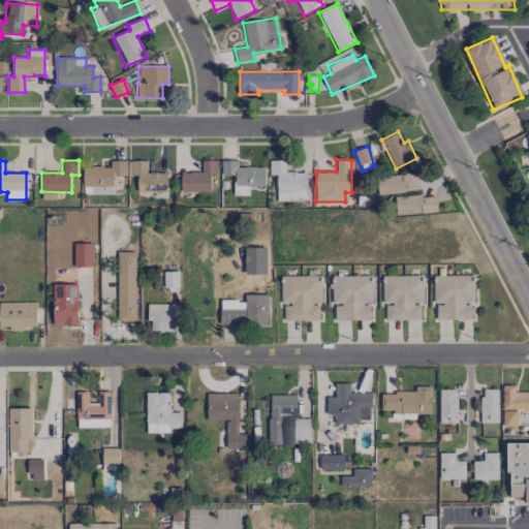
[(126,160),(110,161),(110,166),(83,167),(84,194),(114,193),(113,177),(127,176),(126,160)]
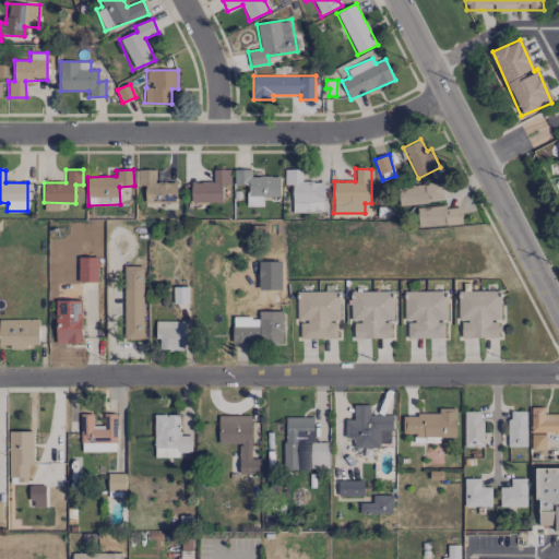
[(177,182),(155,182),(155,170),(138,169),(138,186),(145,186),(145,202),(176,203),(177,182)]
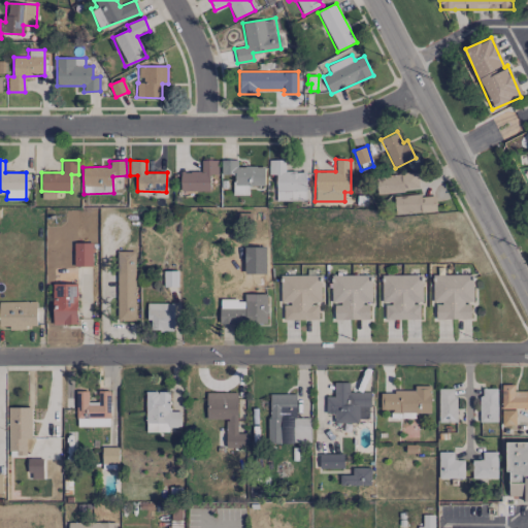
[(210,191),(209,175),(218,175),(218,160),(201,160),(201,171),(180,172),(180,191),(210,191)]
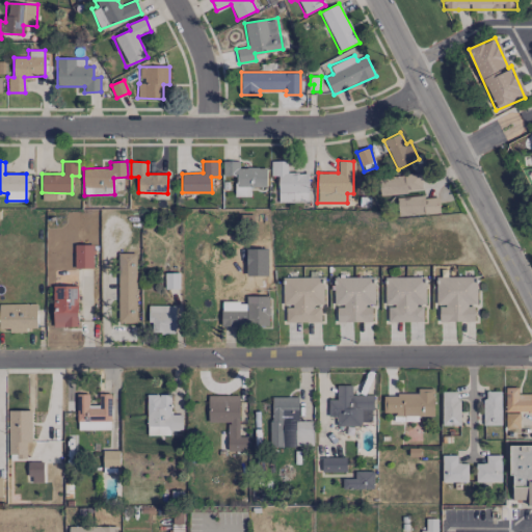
[(222,176),(236,177),(236,196),(250,196),(250,187),(266,187),(266,167),(239,167),(239,161),(223,161),(222,176)]
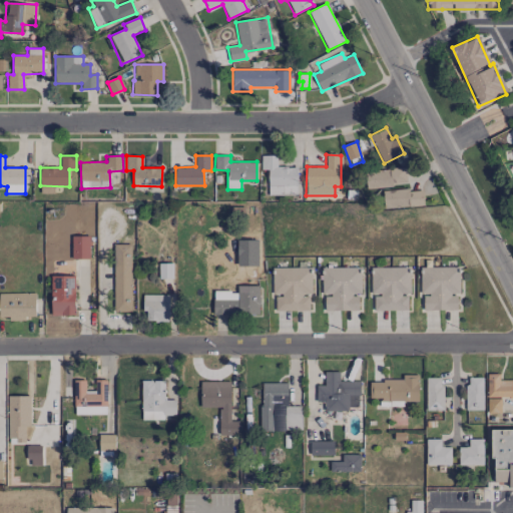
[(277,155),(262,155),(261,169),(269,169),(268,195),(297,195),(297,166),(277,166),(277,155)]
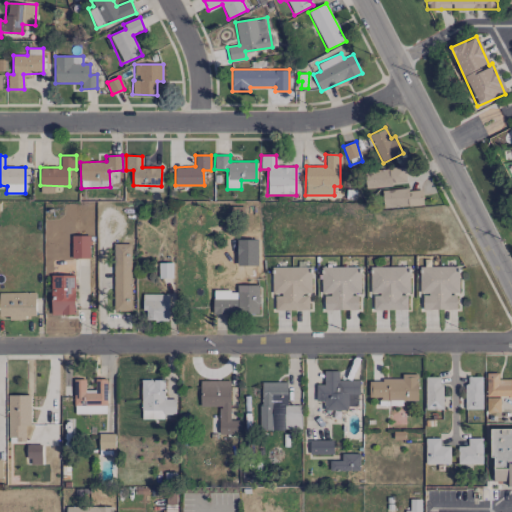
[(365,186),(406,185),(405,168),(365,169),(365,186)]
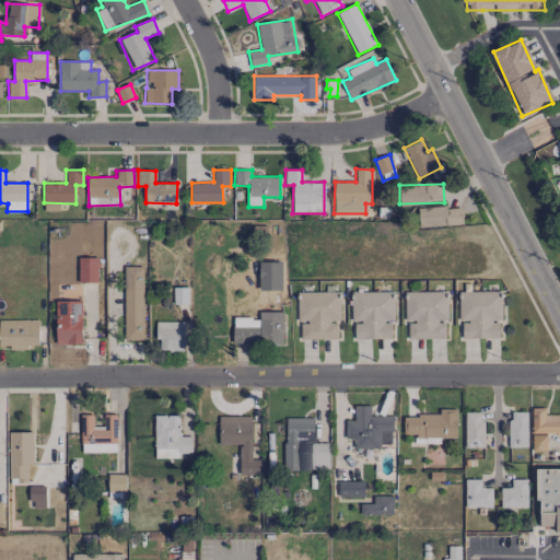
[(419,210),(420,229),(463,223),(462,205),(419,210)]
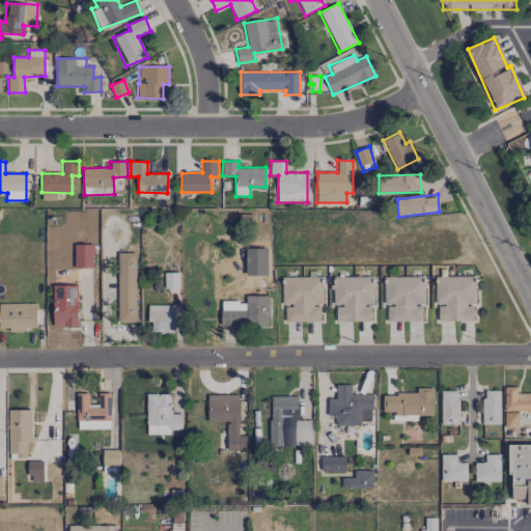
[(92,245),(74,244),(74,268),(92,268),(92,245)]
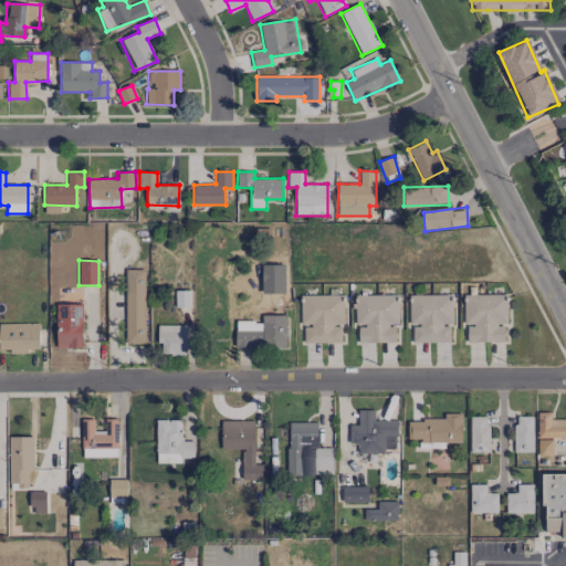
[(144,270),(125,270),(126,344),(145,344),(144,270)]
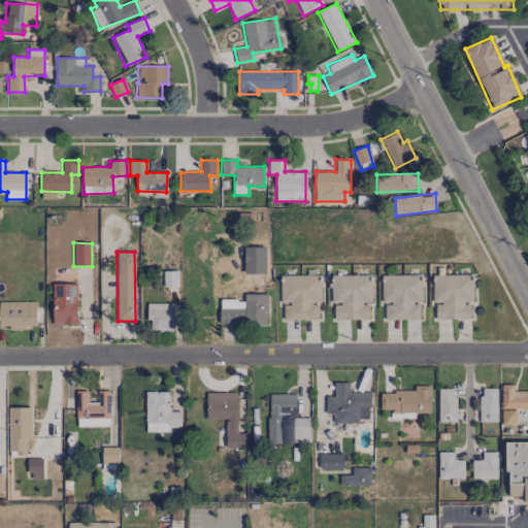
[(319,319),(318,303),(321,303),(321,274),(281,275),(281,303),(284,303),(284,320),(319,319)]
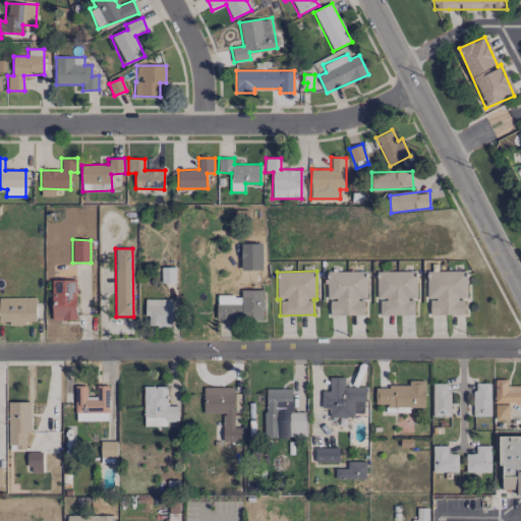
[(363,314),(363,299),(366,299),(366,271),(327,272),(327,299),(330,299),(330,315),(363,314)]
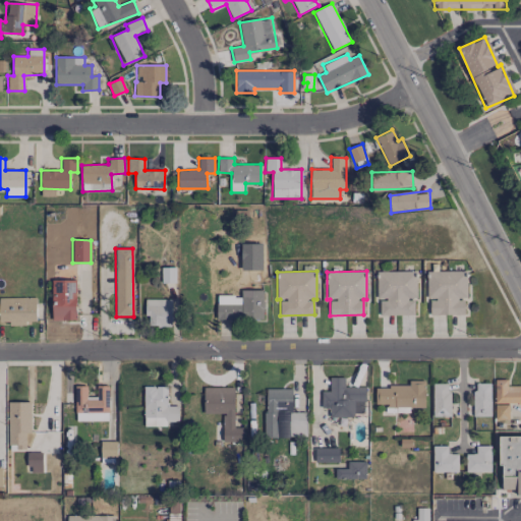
[(416,271),(377,272),(377,299),(380,299),(380,315),(413,314),(413,299),(416,299),(416,271)]
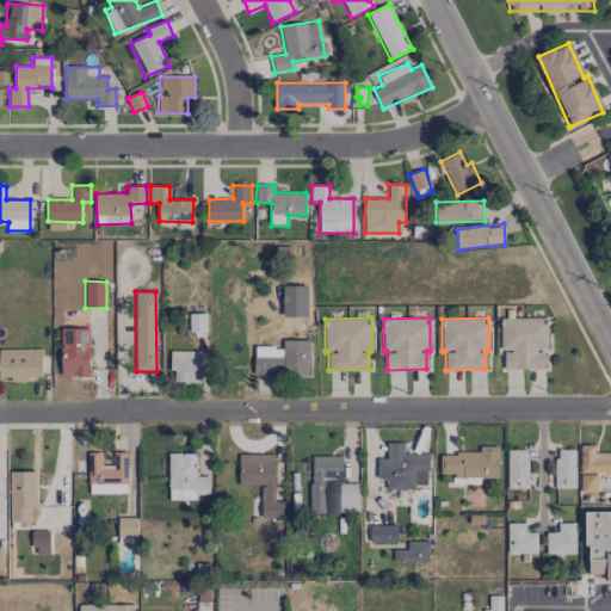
[(503,370),(544,369),(544,350),(548,350),(547,318),(501,319),(503,370)]
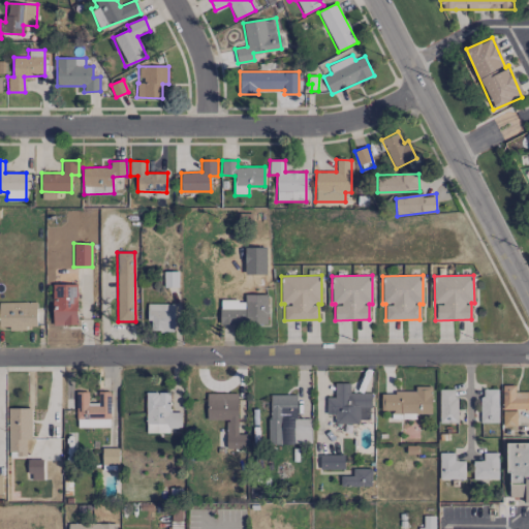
[(53,324),(76,325),(76,284),(53,284),(53,324)]
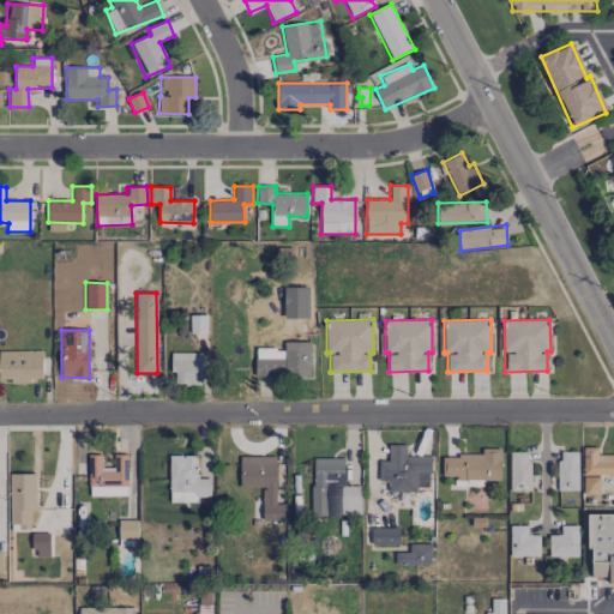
[(311,342),(283,342),(284,351),(263,351),(263,359),(254,359),(256,377),(311,375),(311,342)]
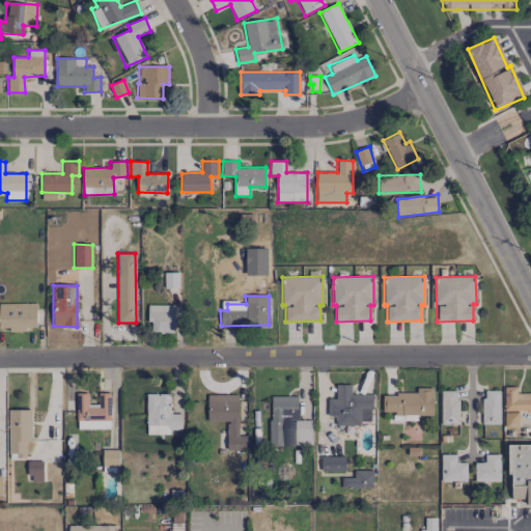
[(36,303),(0,303),(0,330),(26,329),(26,328),(37,327),(36,303)]
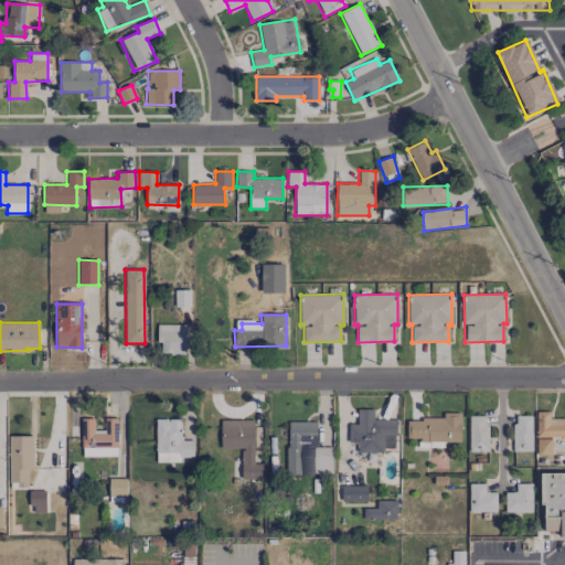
[(187,324),(159,324),(159,354),(187,354),(187,324)]
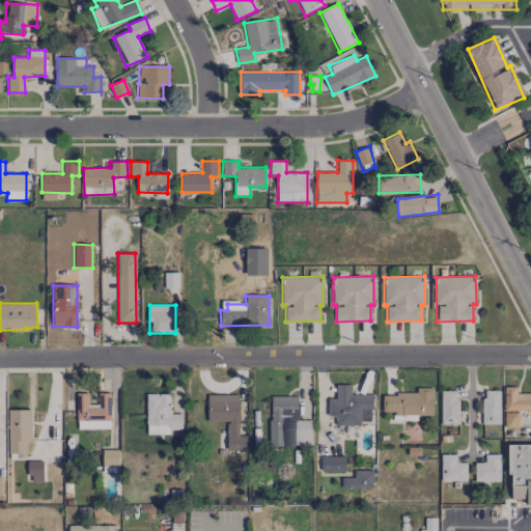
[(327,425),(372,424),(371,394),(351,394),(351,385),(336,385),(336,398),(327,398),(327,425)]
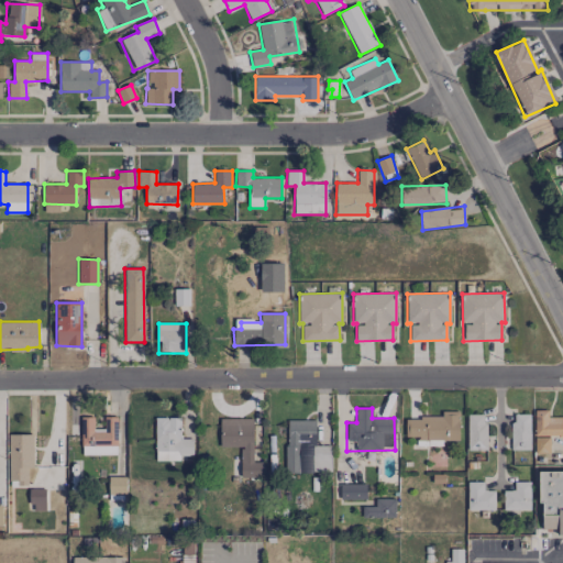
[(549,453),(549,435),(562,434),(562,416),(548,417),(548,410),(534,410),(536,453),(549,453)]
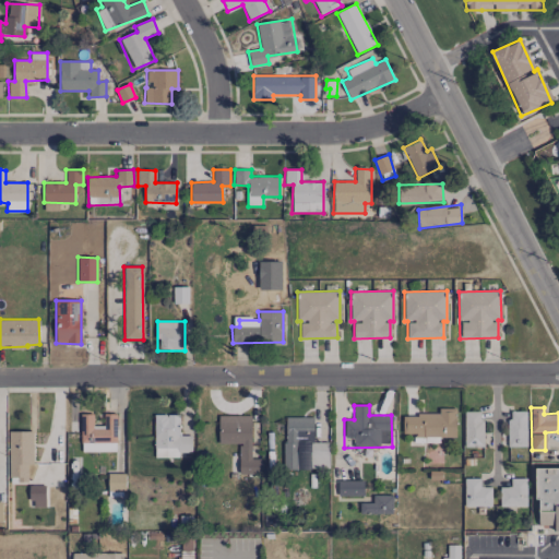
[(455,408),(438,408),(438,415),(403,415),(403,433),(414,433),(414,443),(439,443),(439,438),(455,438),(455,408)]
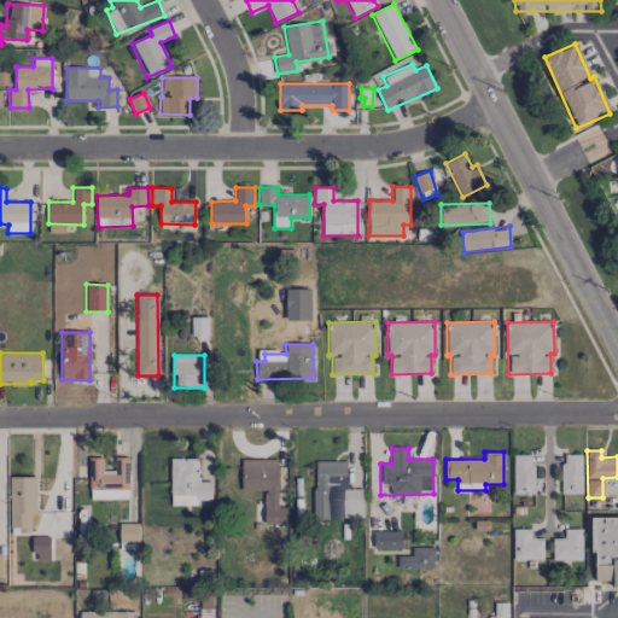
[(532,454),(512,455),(513,495),(534,494),(532,454)]
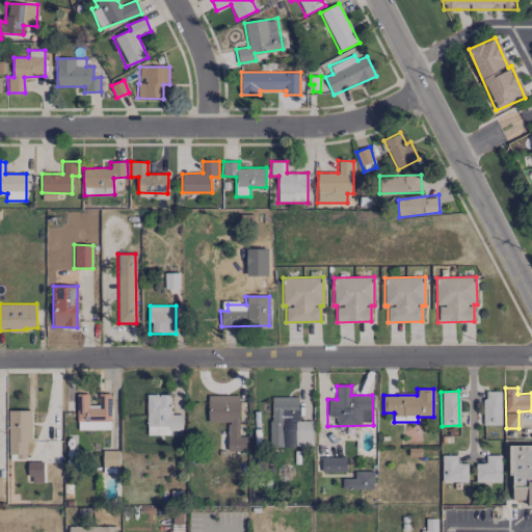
[(501,425),(501,391),(483,391),(483,425),(501,425)]
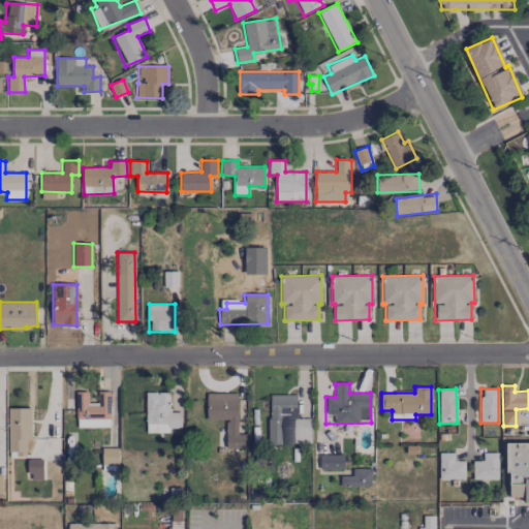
[(111,392),(98,392),(98,403),(88,403),(88,392),(76,392),(76,428),(111,428),(111,412),(111,392)]
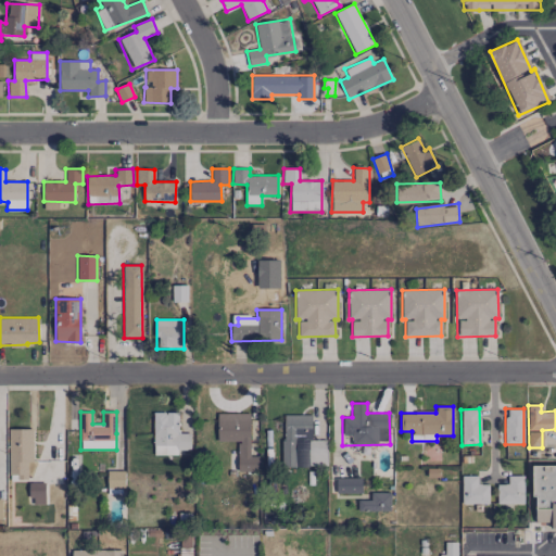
[(154,455),(181,455),(181,451),(191,451),(190,433),(178,433),(178,412),(153,413),(154,455)]
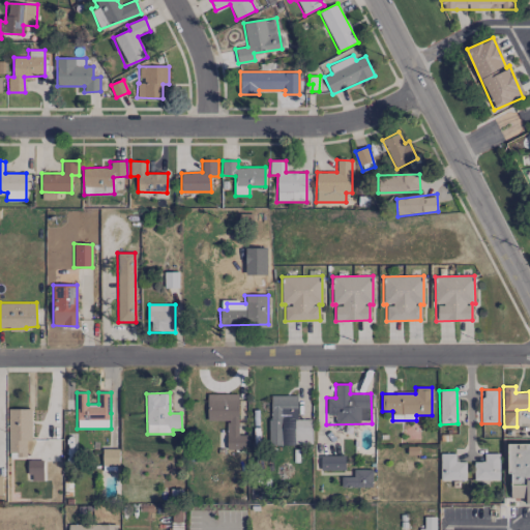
[(207,394),(207,420),(227,420),(227,449),(246,449),(246,435),(238,435),(238,393),(207,394)]
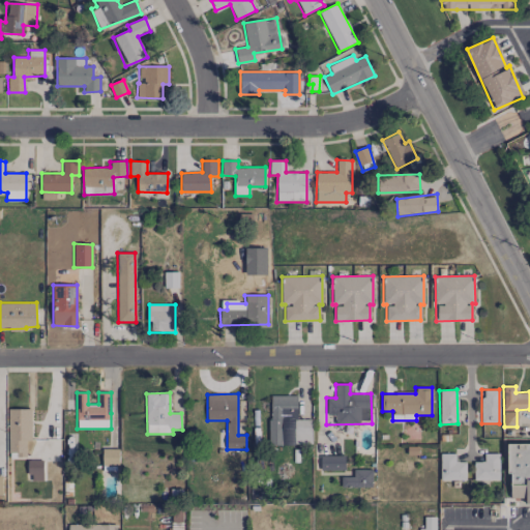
[(297,395),(270,395),(270,444),(311,444),(311,439),(304,439),(304,420),(297,420),(297,395)]
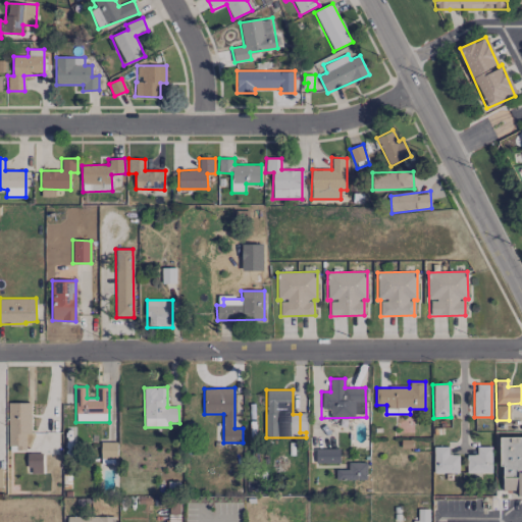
[(31,403),(7,403),(8,449),(25,448),(25,433),(32,433),(31,403)]
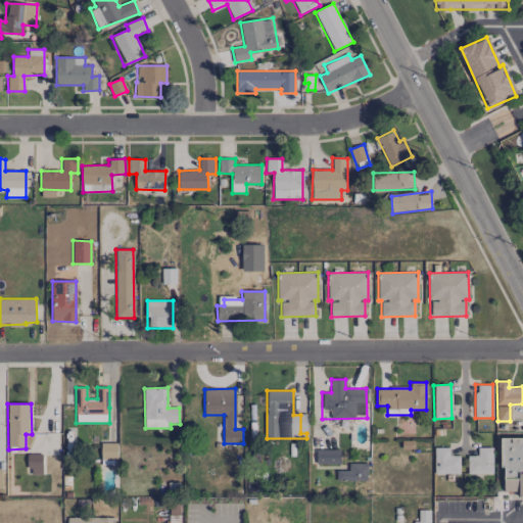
[(522,437),(502,438),(503,494),(522,494),(522,437)]
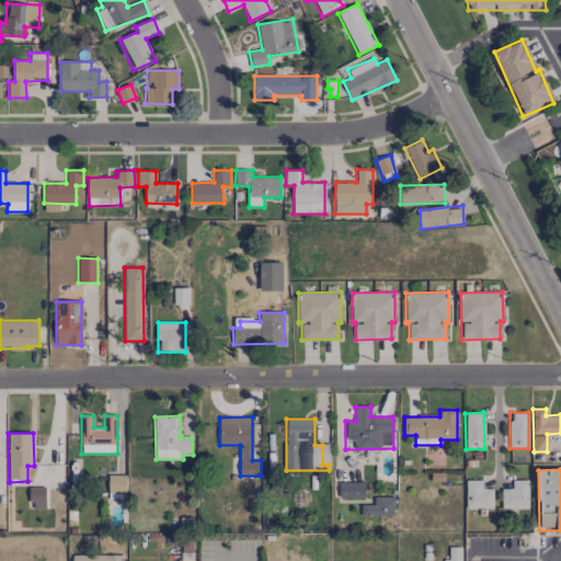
[(126,476),(109,474),(109,492),(126,493),(126,476)]
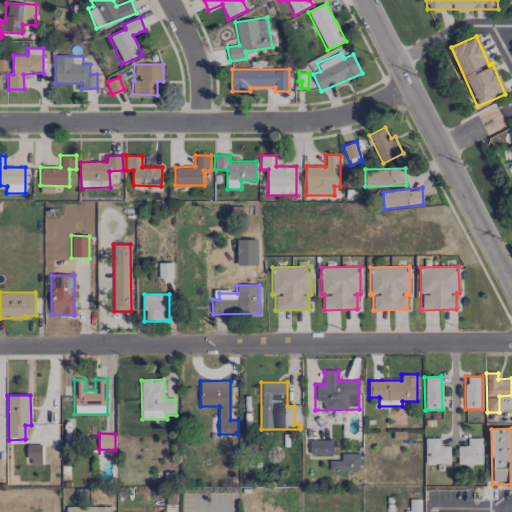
[(426,464),(450,464),(450,446),(439,446),(439,438),(425,438),(426,464)]
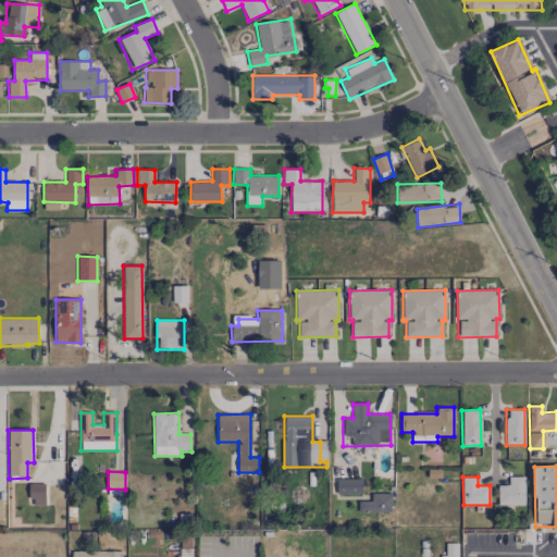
[(497,485),(498,505),(524,505),(524,477),(508,477),(508,485),(497,485)]
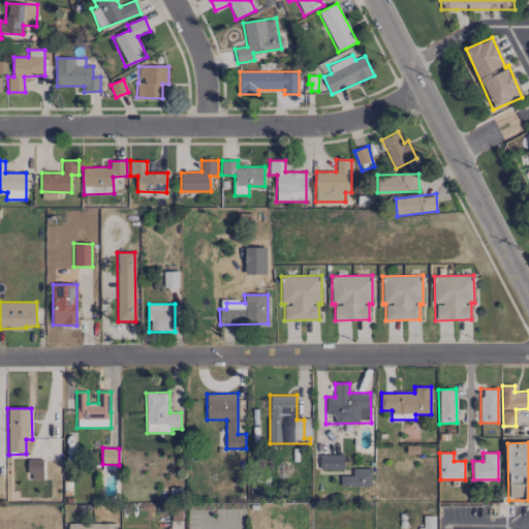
[(344,455),(320,455),(320,469),(344,469),(344,455)]
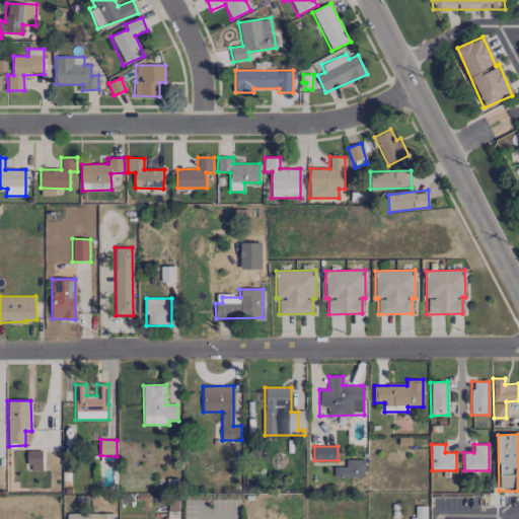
[(42,450),(27,451),(27,471),(43,470),(42,450)]
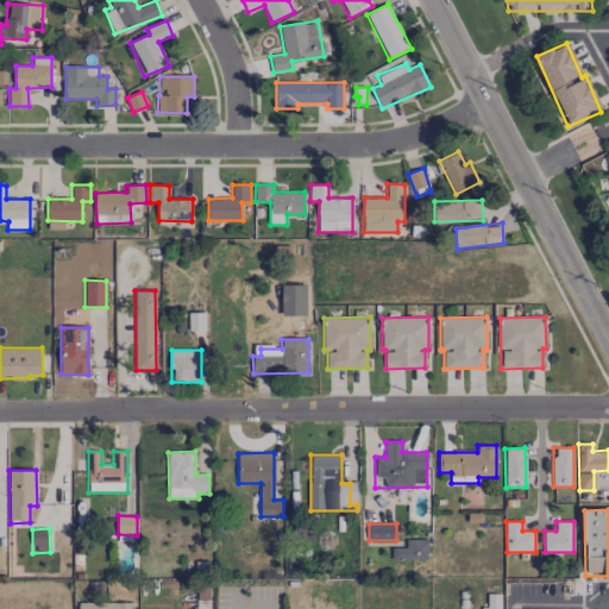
[(391,548),(391,560),(427,560),(427,540),(407,539),(406,548),(391,548)]
